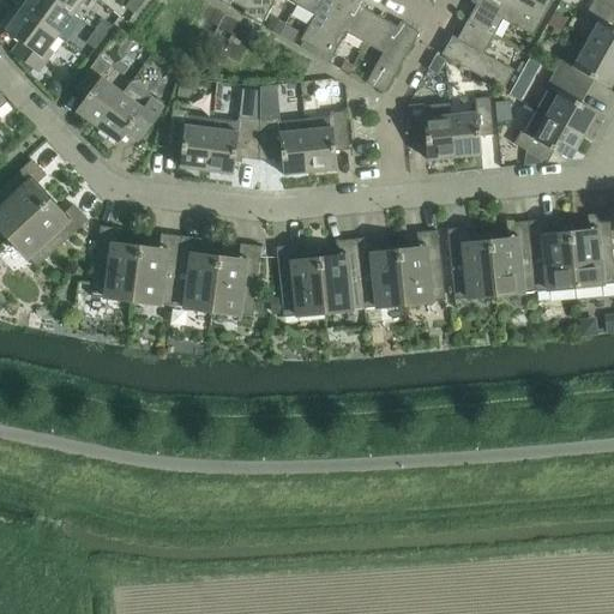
[(25,0),(28,1),(22,11),(58,37),(73,17),(50,0),(25,0)]
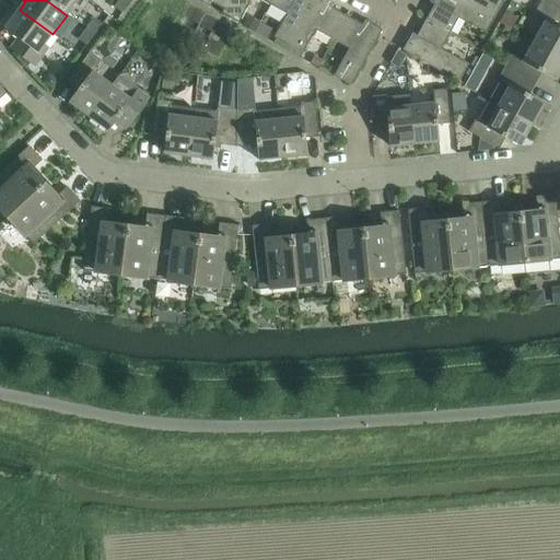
[(46,0),(67,15),(77,0),(46,0)]
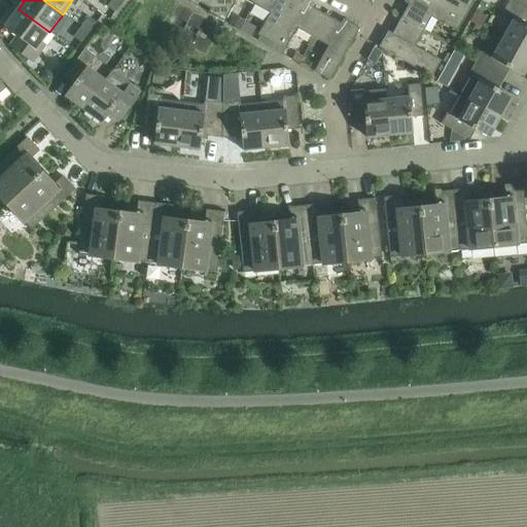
[(123,3),(117,0),(113,0),(108,7),(115,13),(123,3)]
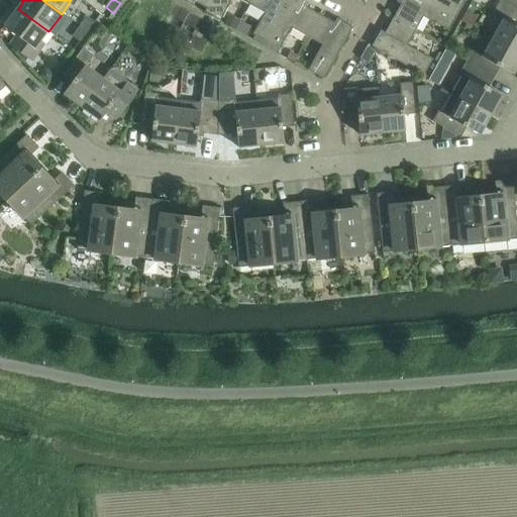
[(194,0),(194,2),(206,9),(207,9),(212,0),(194,0)]
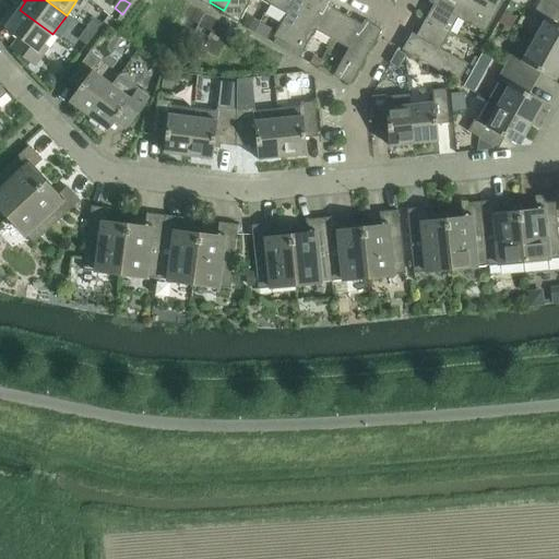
[(229,0),(224,10),(223,10),(221,14),(238,24),(251,0),(259,0),(269,6),(271,0),(229,0)]
